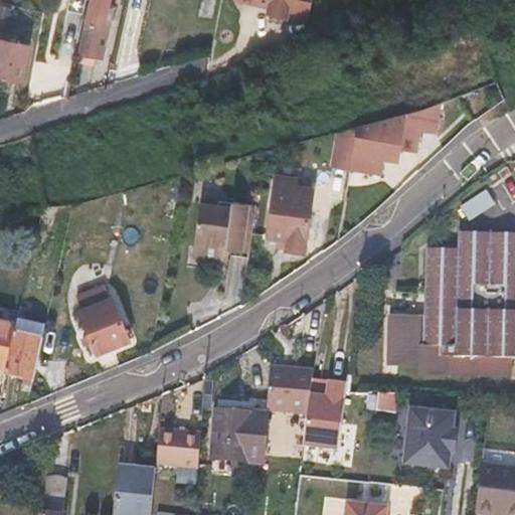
[(91,0),(77,63),(94,66),(101,34),(95,33),(101,0),(91,0)]
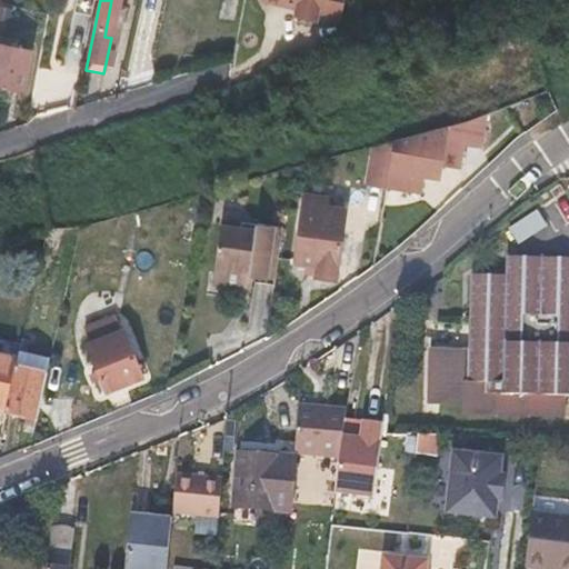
[(260,0),(260,1),(342,18),(345,0),(260,0)]
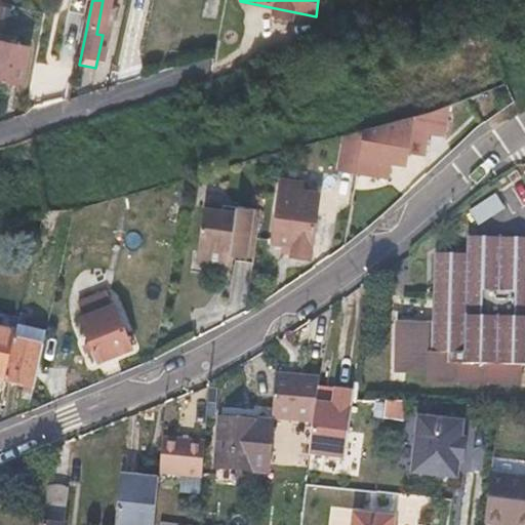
[(29,46),(0,39),(0,76),(23,81),(29,46)]
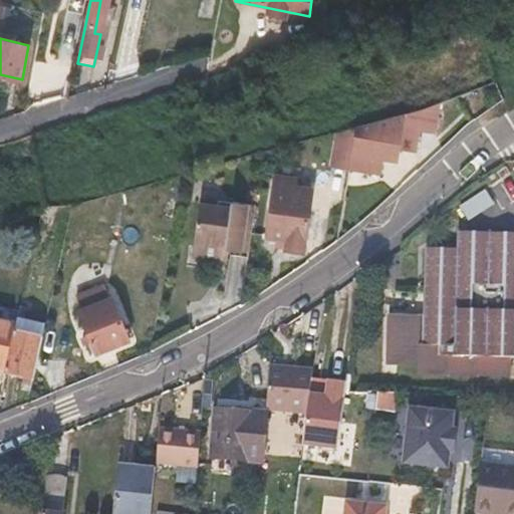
[(442,106),(435,135),(448,138),(456,109),(442,106)]
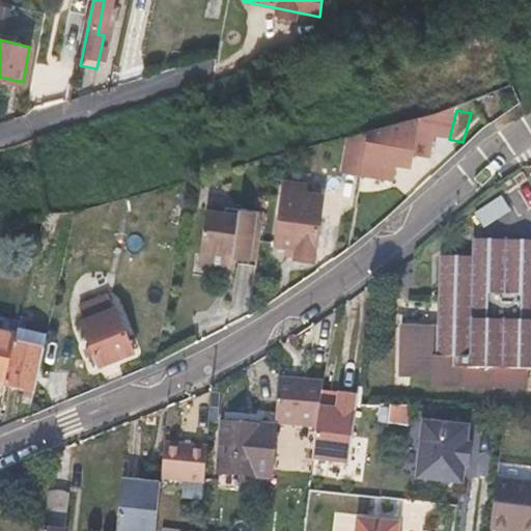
[(380,126),(368,170),(396,176),(400,158),(419,163),(427,135),(404,130),(409,117),(380,126)]
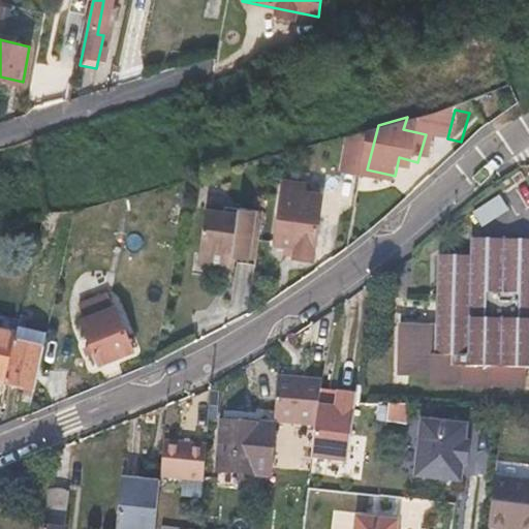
[(306,215),(313,183),(297,180),(291,212),(287,211),(282,237),(301,241),(299,252),(317,256),(325,220),(306,215)]
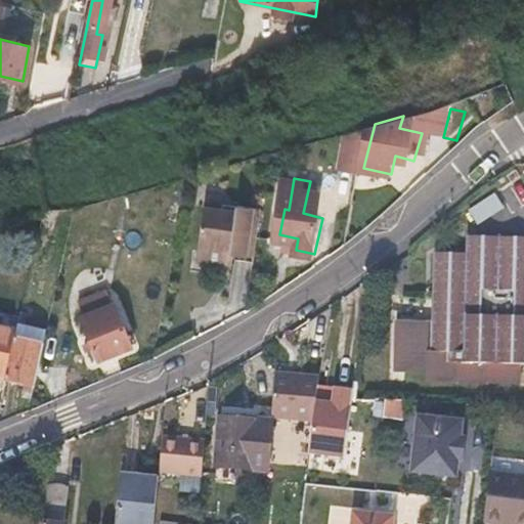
[(471,208),(480,223),(506,206),(496,191),(471,208)]
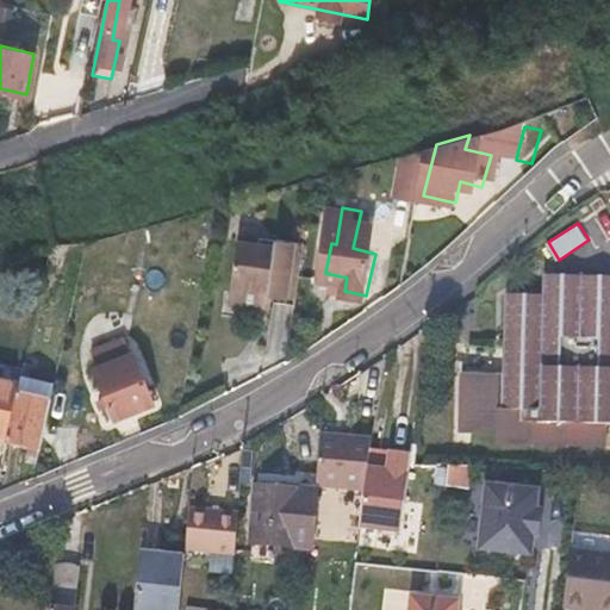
[(279,287),(302,292),(313,238),(285,232),(274,238),(247,232),(237,281),(250,297),(262,299),(263,292),(273,293),(274,286),(279,287)]
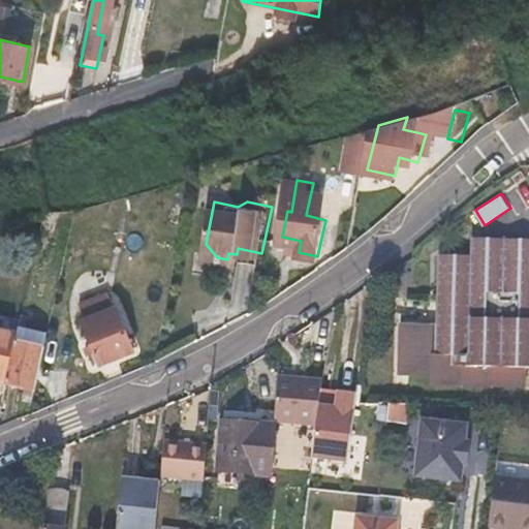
[(528,256),(502,255),(503,238),(469,237),(468,254),(436,253),(433,324),(398,323),(397,372),(430,373),(430,382),(522,385),(523,367),(528,366),(528,256)]
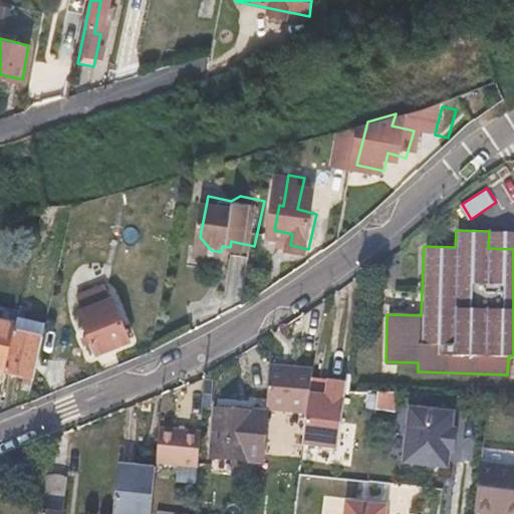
[(488,248),(513,249),(513,232),(489,231),(488,248)]
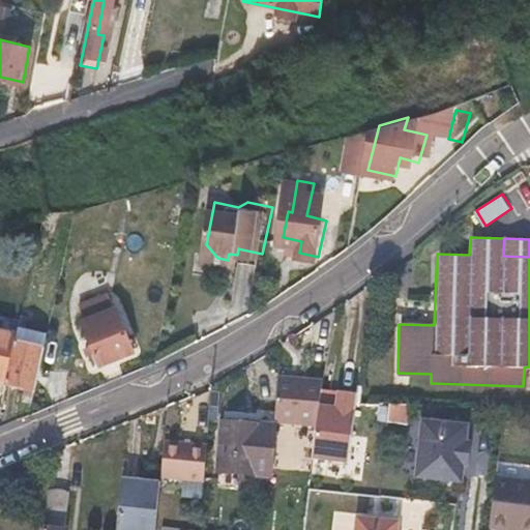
[(217,258),(206,244),(204,255),(217,258)]
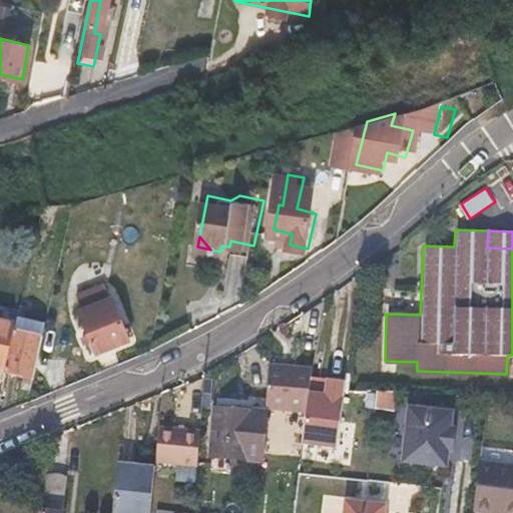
[(231,253),(234,241),(230,240),(229,246),(221,245),(220,251),(231,253)]
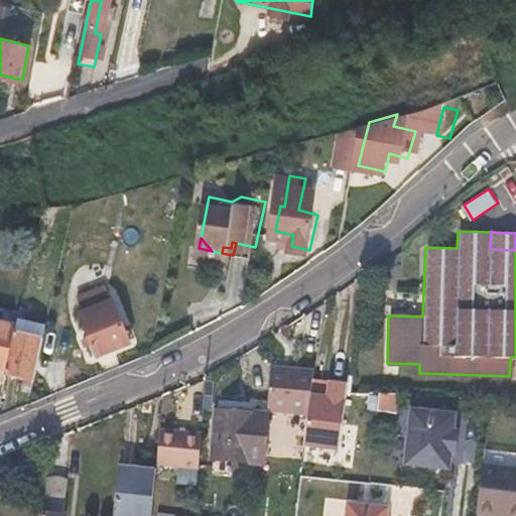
[(107,302),(103,291),(79,301),(83,311),(79,313),(96,355),(129,342),(112,300),(107,302)]
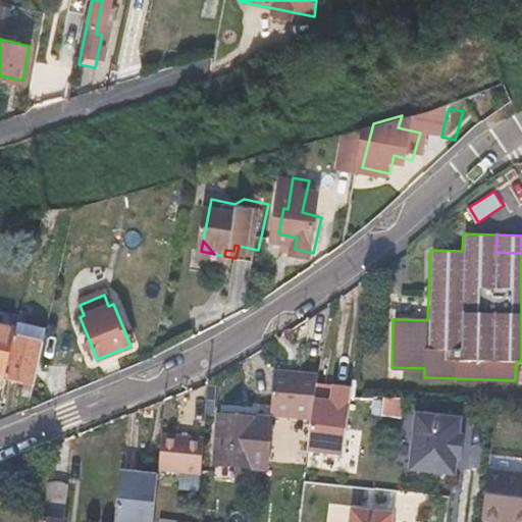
[(13,338),(17,328),(0,324),(0,377),(4,379),(13,338)]
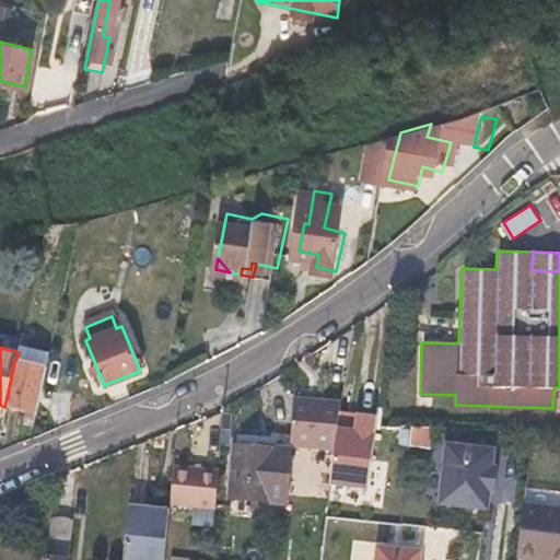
[(14,363),(4,407),(35,413),(46,370),(14,363)]
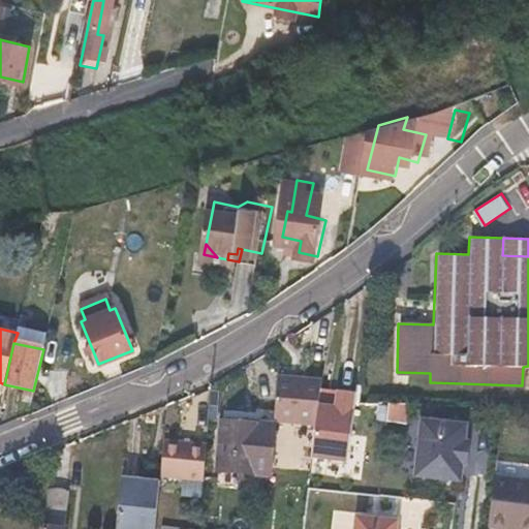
[(293,391),(298,372),(279,368),(276,386),(293,391)]
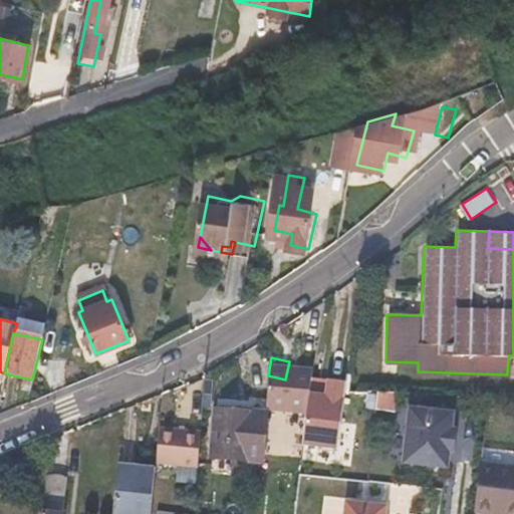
[(285,383),(309,384),(313,365),(289,361),(285,379),(285,383)]
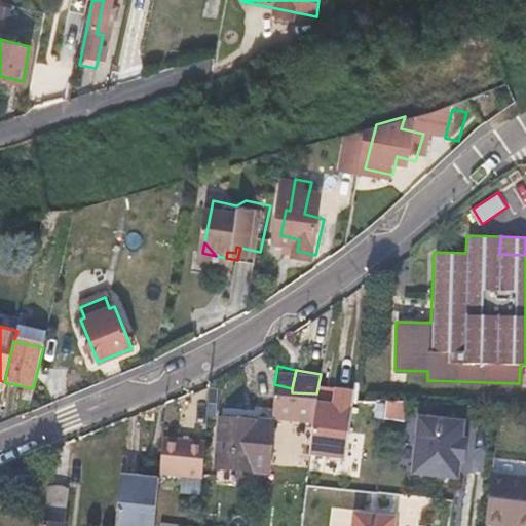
[(280,391),(274,390),(272,414),(313,417),(316,393),(292,392),(280,391)]
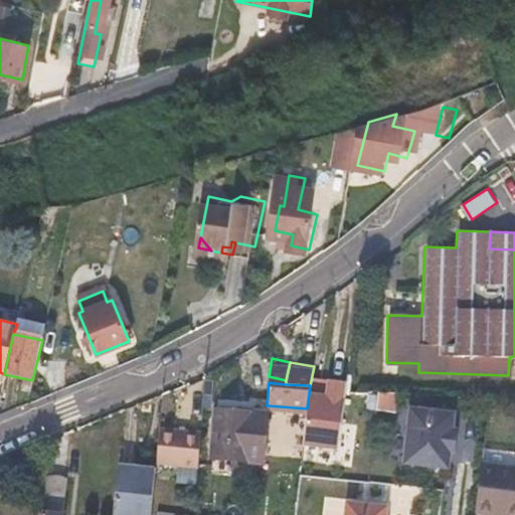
[(396,410),(397,391),(380,390),(379,410),(396,410)]
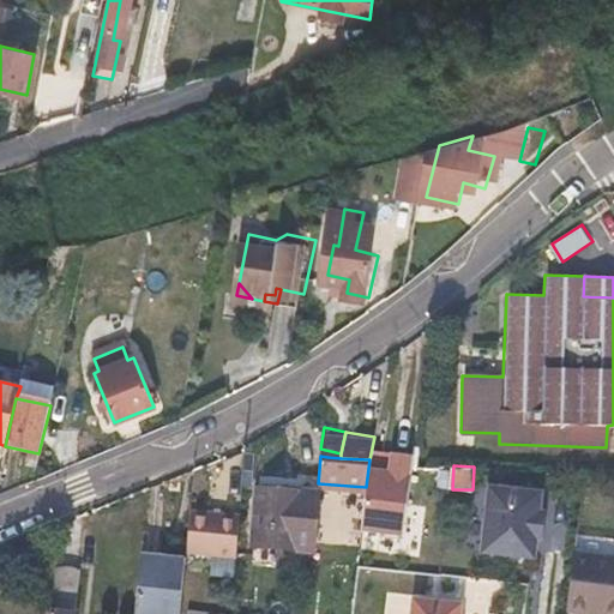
[(312,545),(317,489),(259,485),(253,540),(312,545)]
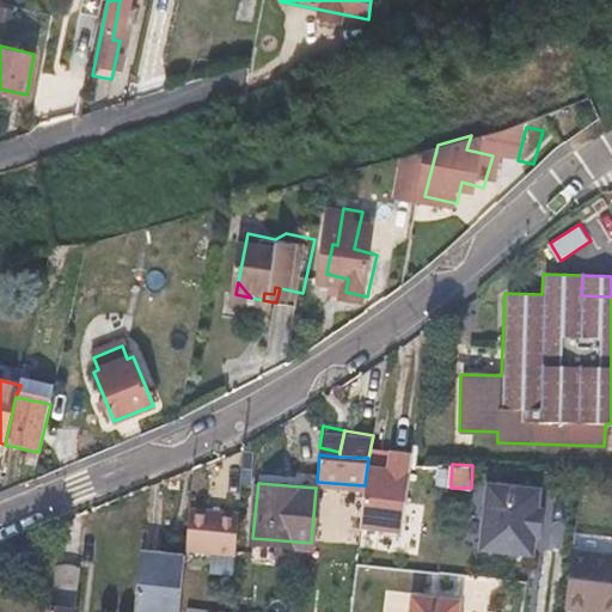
[(485,484),(477,549),(530,556),(532,537),(534,537),(538,509),(536,509),(538,490),(485,484)]
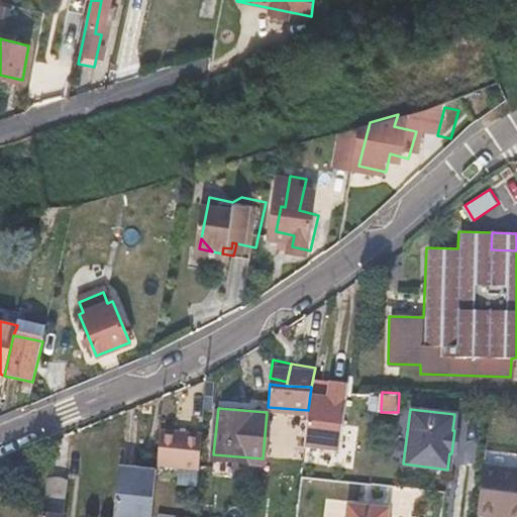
[(201,431),(158,428),(154,464),(198,468),(201,431)]
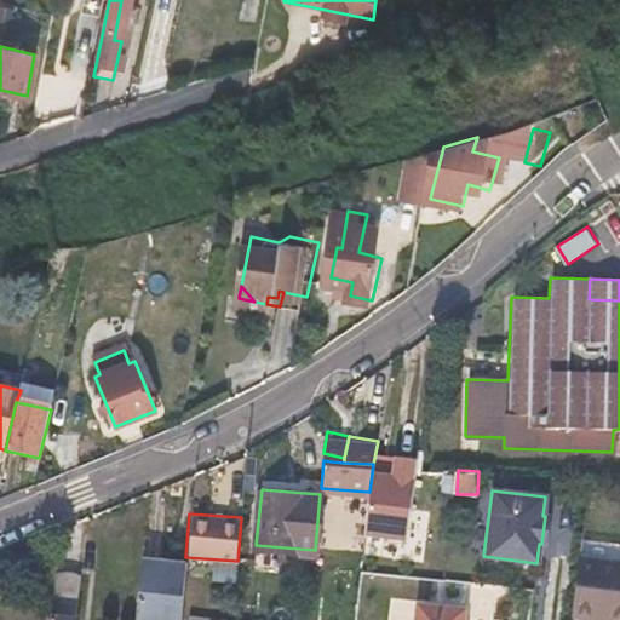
[(590,619),(590,616),(590,613),(608,615),(615,564),(578,560),(569,616),(590,619)]
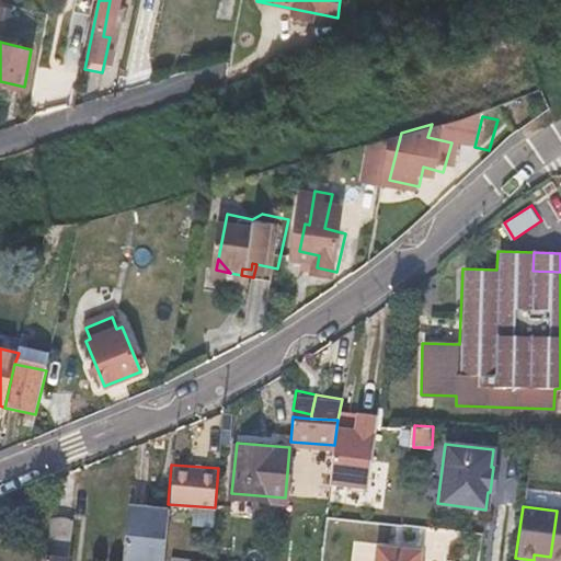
[(122,560),(161,560),(167,511),(126,507),(122,560)]
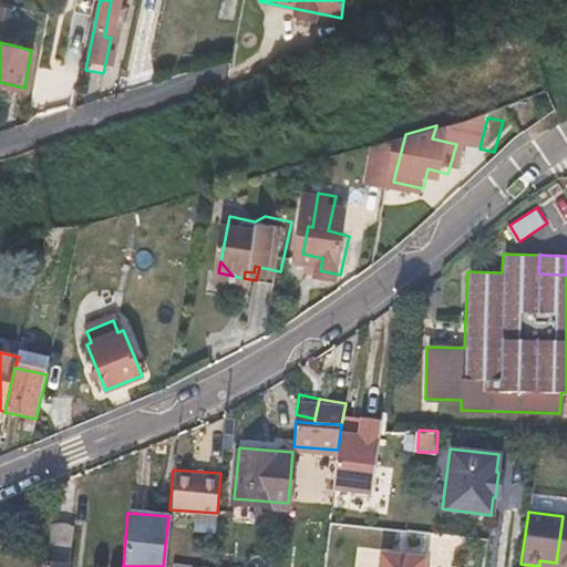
[(566,516),(563,516),(556,563),(566,564),(566,516)]
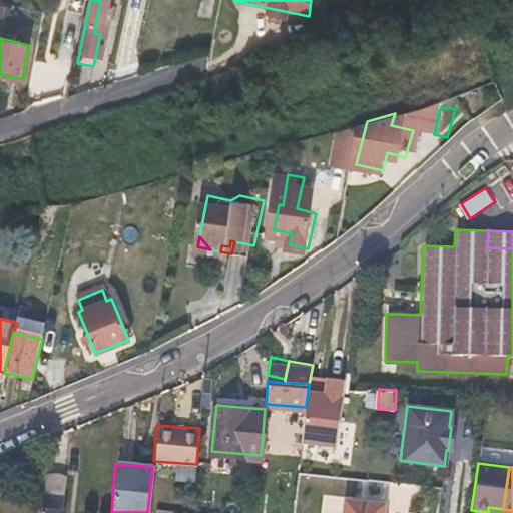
[(62,512),(67,471),(55,470),(44,469),(39,512),(62,512)]
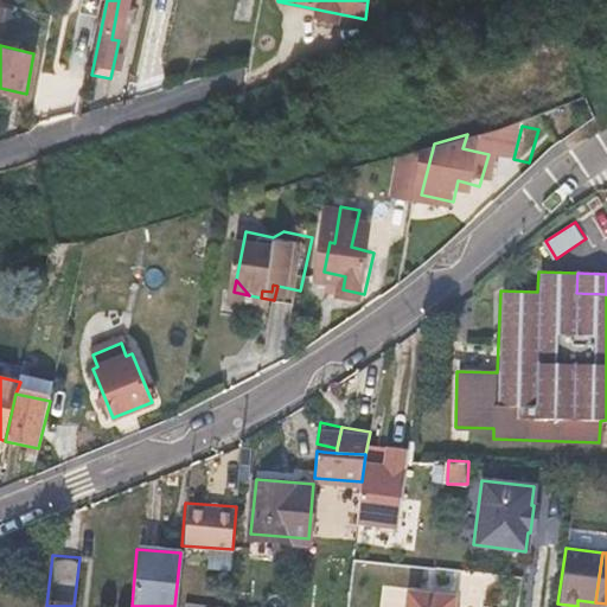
[(404,606),(453,606),(455,596),(408,589),(404,606)]
